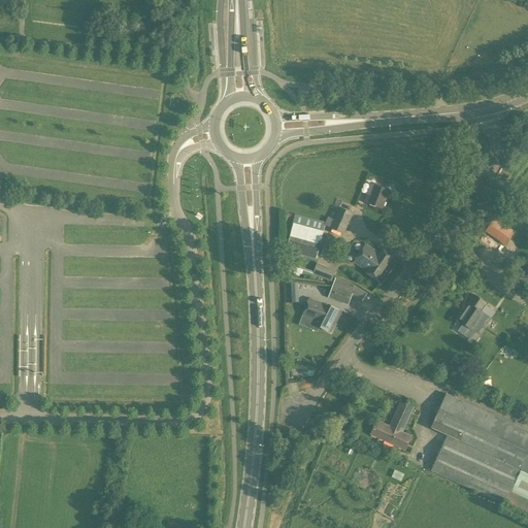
[(309,89),(298,88),(297,96),(308,97),(309,89)]
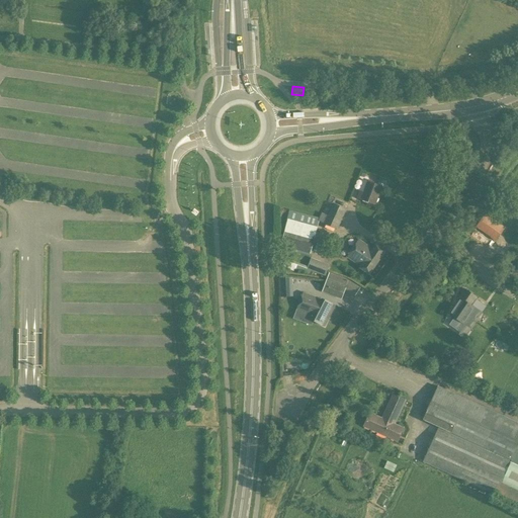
[(367,181),(363,193),(359,191),(357,198),(374,205),(381,186),(367,181)]
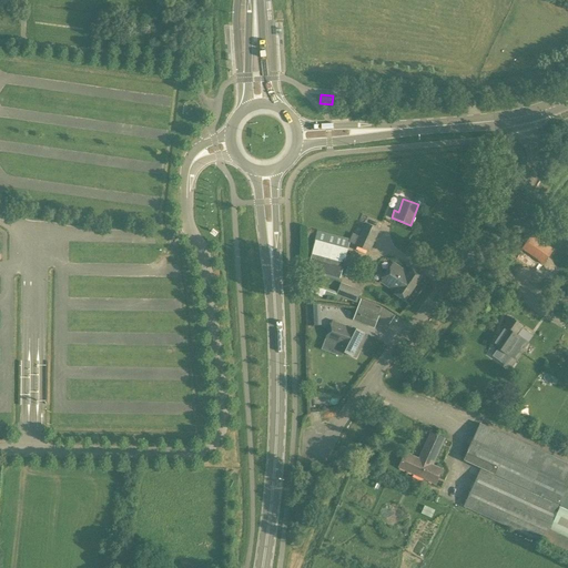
[(354,245),(369,252),(379,230),(364,223),(354,245)]
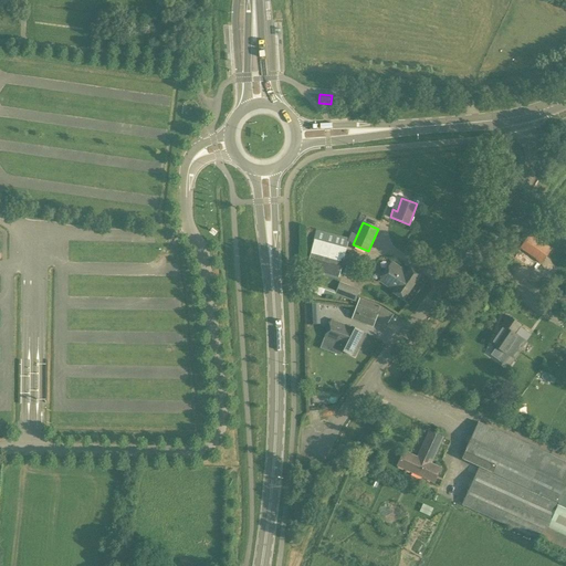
[(347,260),(344,259),(349,238),(316,230),(306,269),(338,278),(342,268),(345,269),(347,260)]
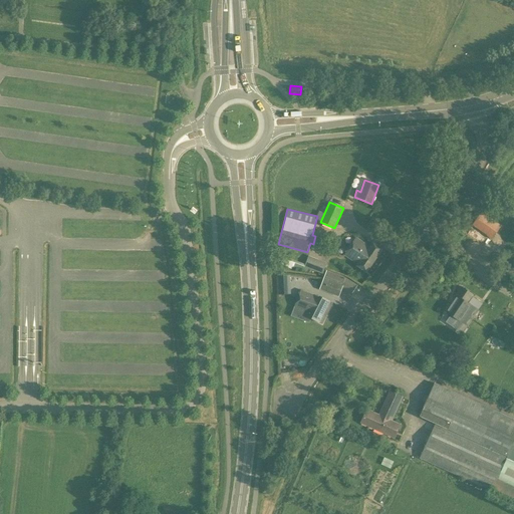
[(481,245),(487,237),(491,240),(495,234),(501,226),(482,212),(472,226),(466,234),(475,241),(481,245)]
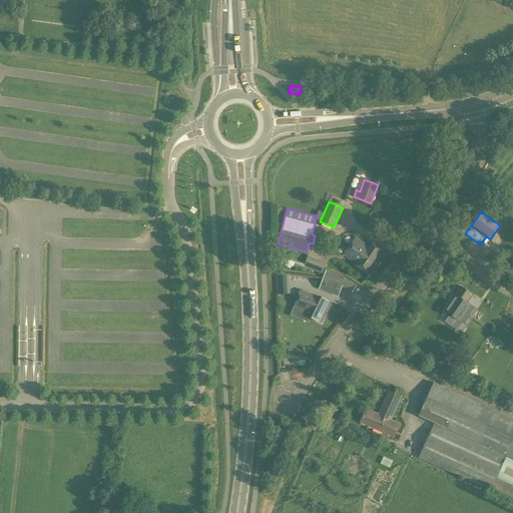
[(370,246),(356,237),(344,254),(358,265),(357,266),(366,272),(381,248),(372,242),(370,246)]
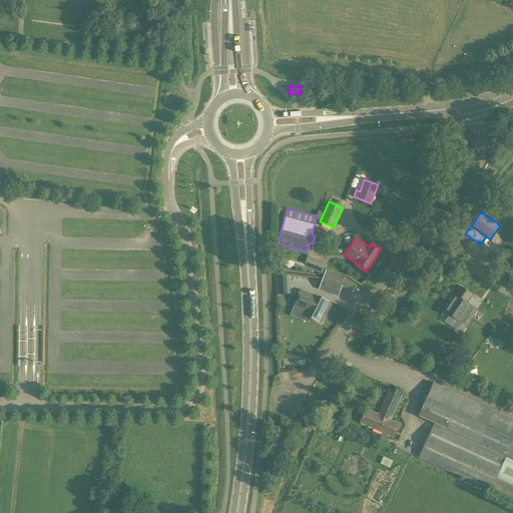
[(326,263),(308,255),(304,265),(283,255),(279,265),(286,268),(287,265),(308,273),(310,269),(322,274),(326,263)]
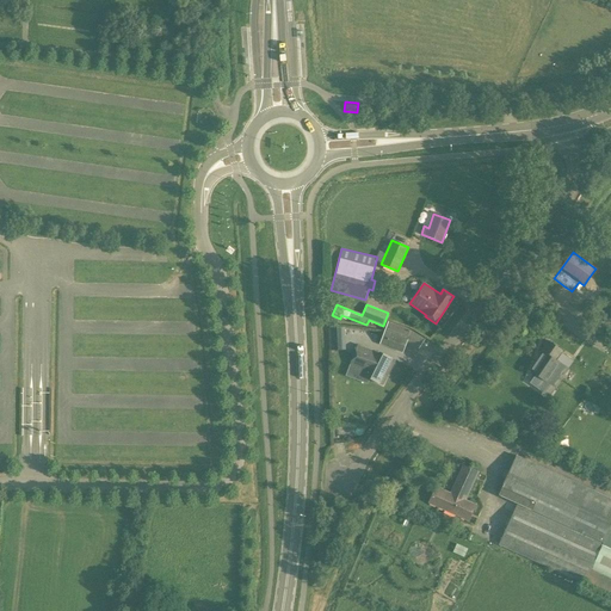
[(412,332),(388,322),(380,344),(402,353),(407,341),(418,349),(424,339),(412,332)]
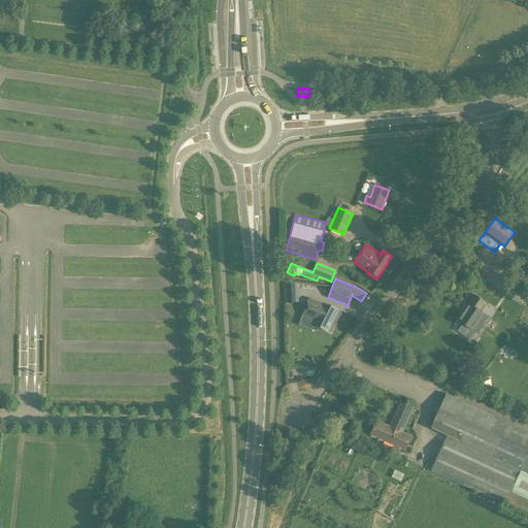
[(285,285),(286,303),(296,302),(295,284),(285,285)]
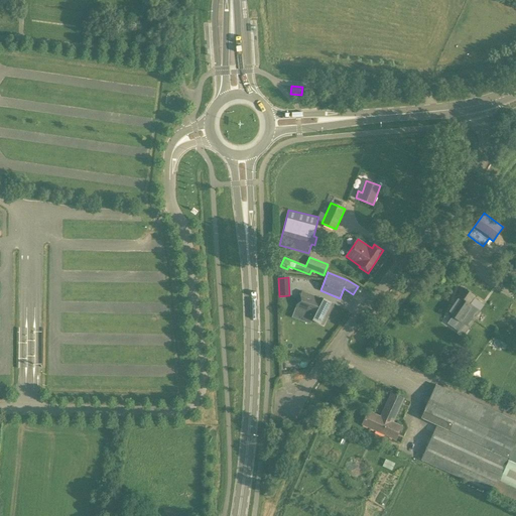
[(447,313),(453,316),(447,324),(457,330),(472,306),(469,304),(475,296),(464,288),(456,298),(458,299),(447,313)]
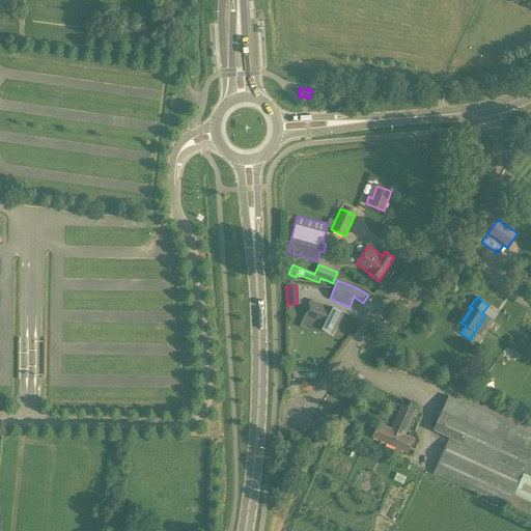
[(329,307),(311,300),(307,308),(304,316),(322,324),(318,328),(332,335),(343,313),(330,307),(329,307)]
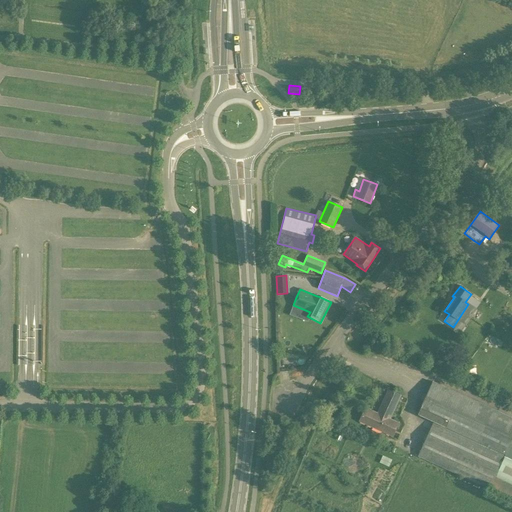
[(511,418),(432,382),(418,415),(433,422),(417,456),(490,490),(492,486),(505,456),(511,440),(511,418)]
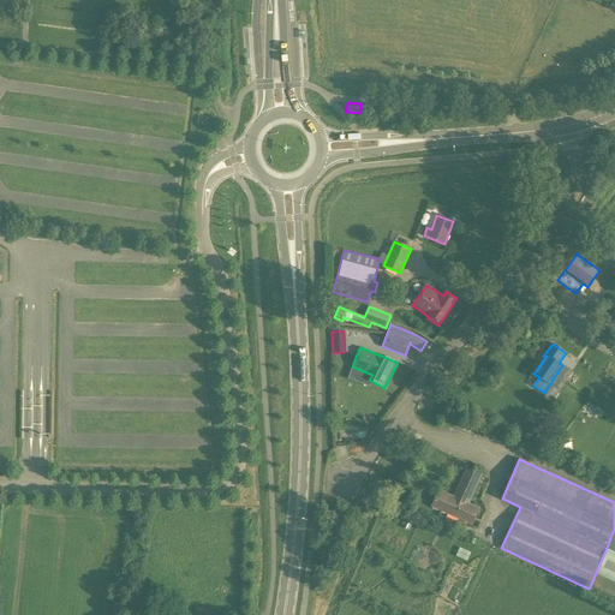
[(439,490),(431,506),(471,524),(479,508),(469,503),(482,475),(466,469),(453,496),(439,490)]
